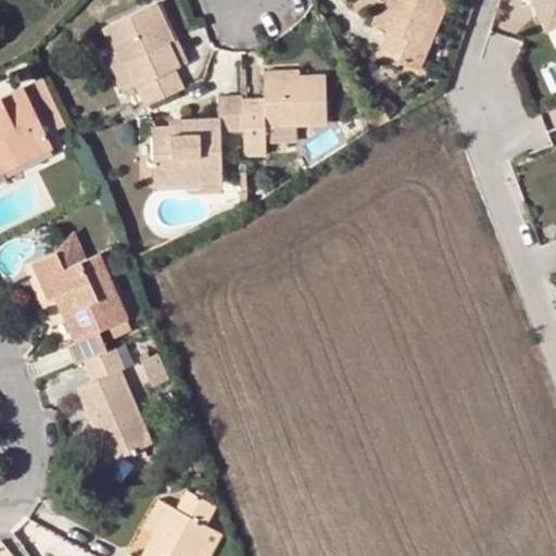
[(386,0),(381,14),(376,26),(389,32),(380,51),(419,68),(428,47),(418,43),(434,0),(386,0)]
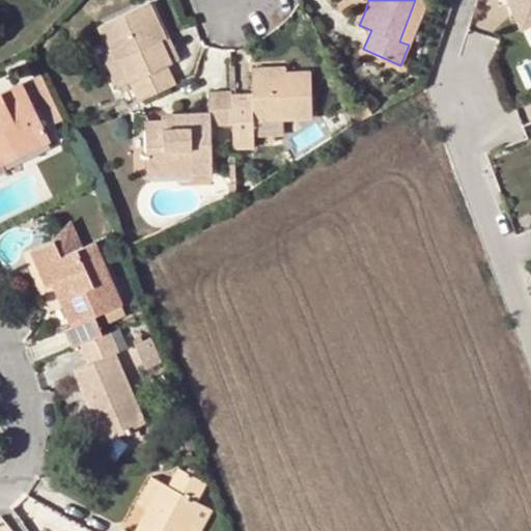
[(425,0),(424,0),(415,0),(399,42),(409,45),(425,0)]
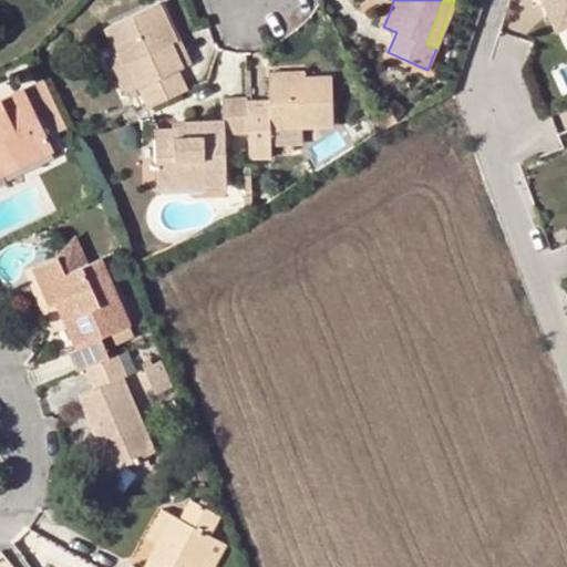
[(566,0),(543,0),(557,29),(566,23),(566,0)]
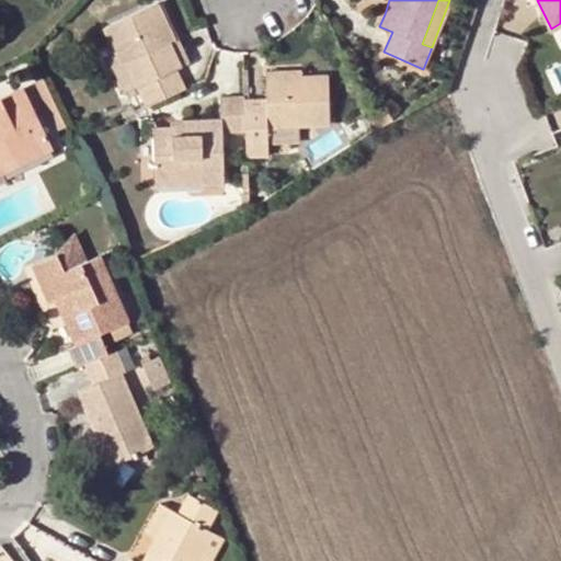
[(146,107),(183,90),(174,69),(180,67),(169,43),(174,39),(157,2),(103,26),(113,48),(121,65),(126,61),(137,86),(146,107)]
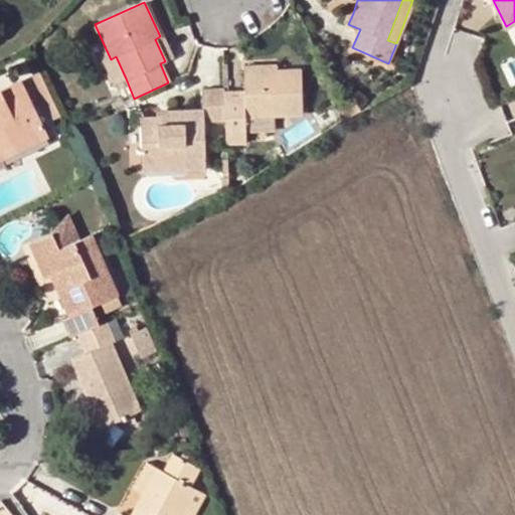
[(348,24),(353,13),(348,10),(342,22),(348,24)]
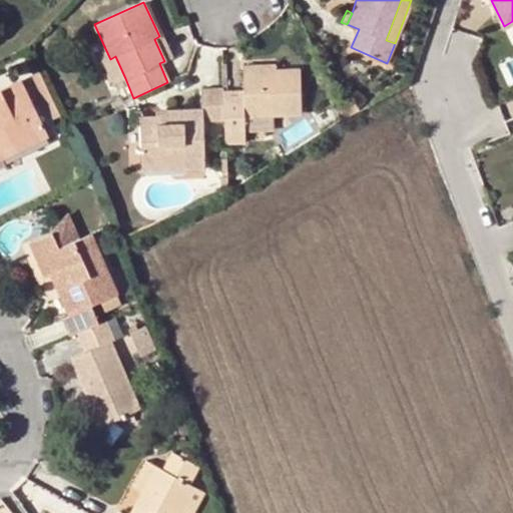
[(154,39),(164,61),(172,57),(162,35),(159,36),(154,39)]
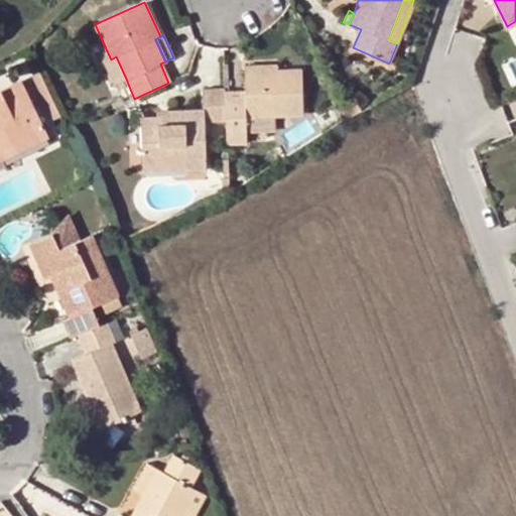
[(115,84),(126,79),(116,56),(111,59),(104,44),(99,48),(115,84)]
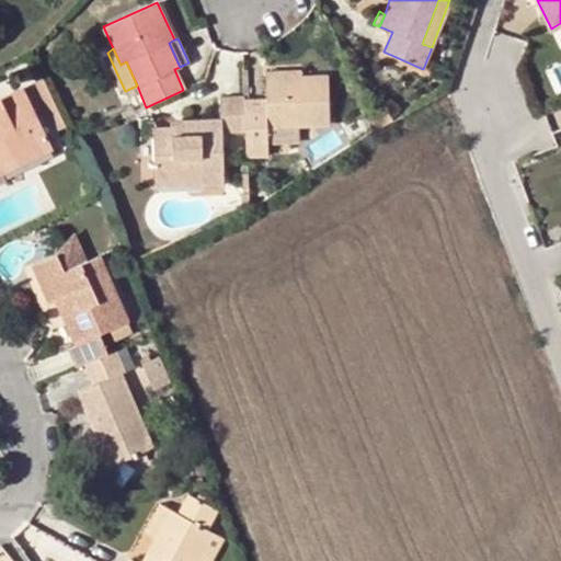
[(244,134),(247,157),(267,157),(266,141),(265,128),(293,127),(329,126),(327,78),(301,79),(264,80),(265,100),(243,102),(244,134)]
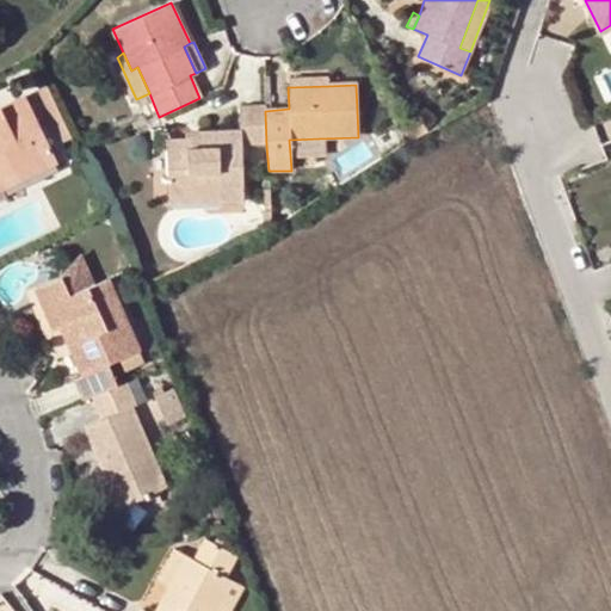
[(24,98),(0,110),(0,187),(56,161),(24,98)]
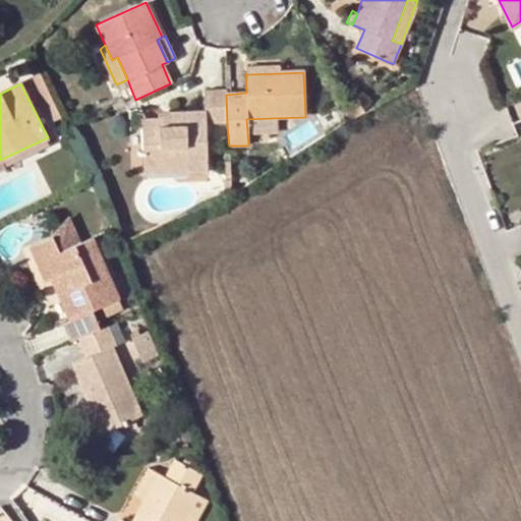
[(226,95),(226,91),(203,93),(205,113),(168,114),(168,121),(169,126),(160,127),(159,121),(142,122),(145,165),(187,164),(187,171),(207,170),(206,125),(227,124),(226,95)]
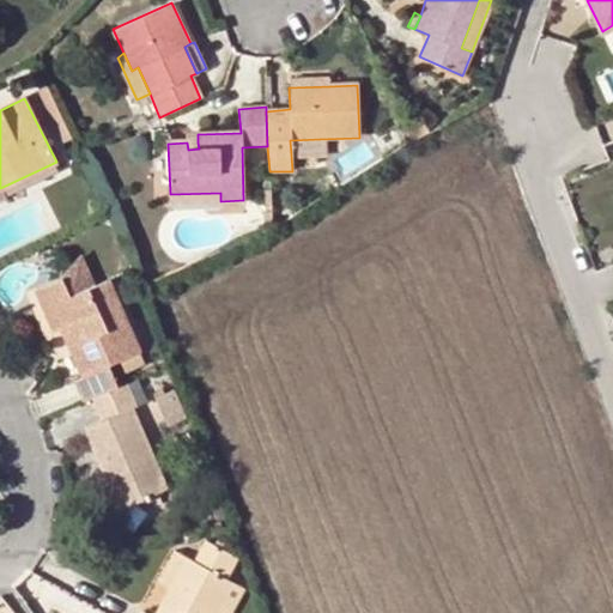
[(420,113),(406,120),(416,138),(430,132),(420,113)]
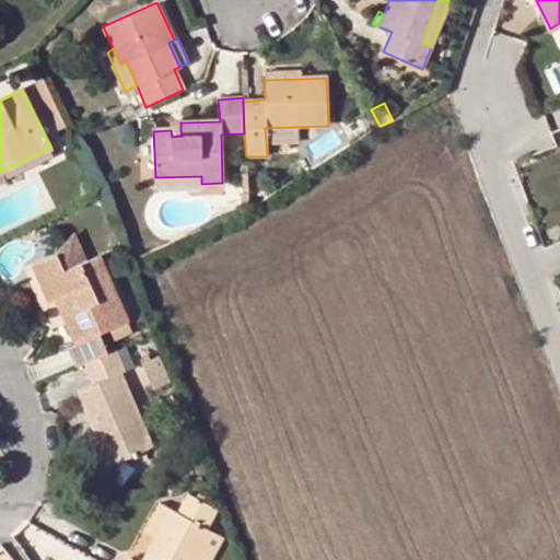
[(292,127),(265,128),(266,141),(292,141),(292,127)]
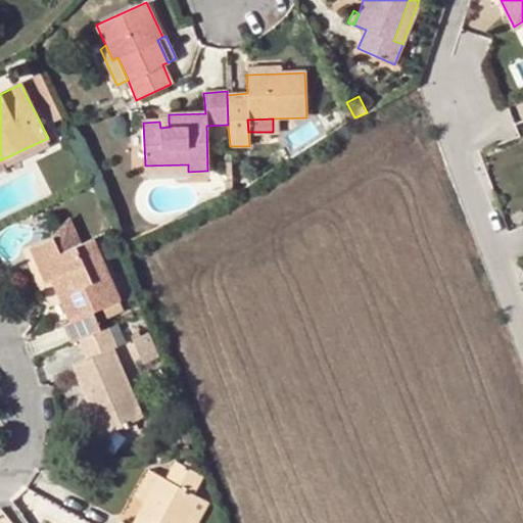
[(145,174),(188,172),(188,164),(145,165),(145,174)]
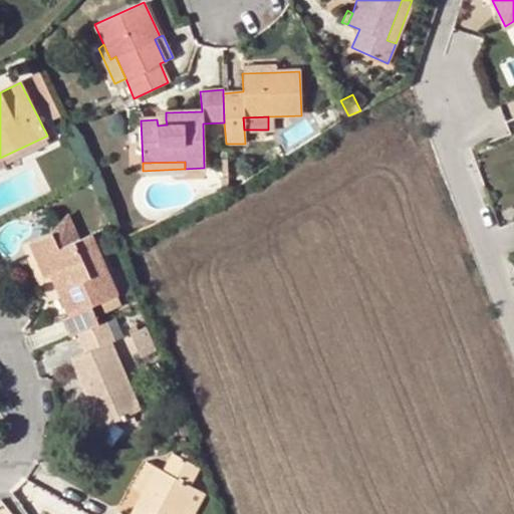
[(62,317),(69,335),(78,332),(96,324),(88,306),(100,301),(104,310),(120,304),(90,236),(59,248),(53,234),(30,244),(43,276),(50,273),(55,271),(60,280),(55,283),(68,314),(62,317)]
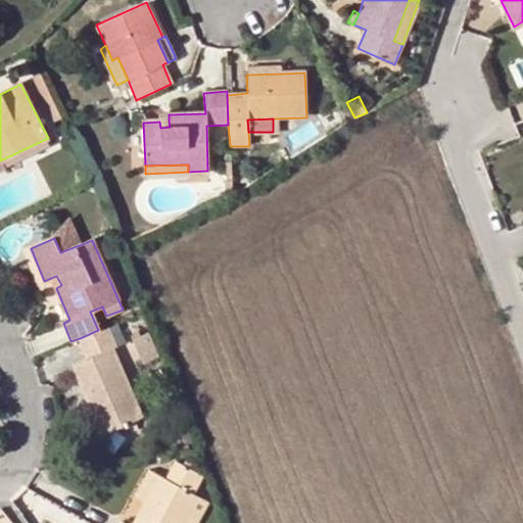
[(51,278),(56,288),(61,285),(56,276),(51,278)]
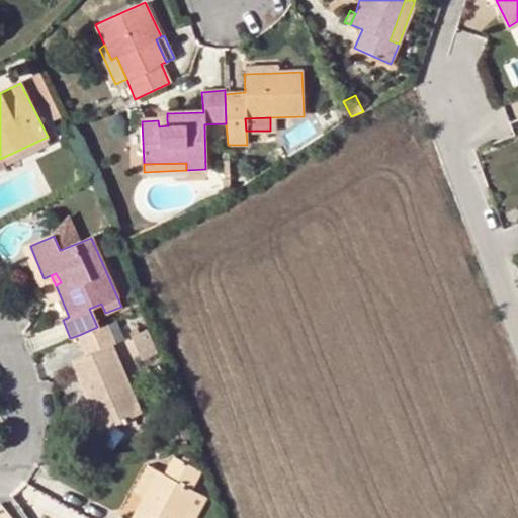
[(115,343),(106,323),(97,327),(79,335),(87,354),(72,361),(89,401),(101,428),(139,413),(111,345),(115,343)]
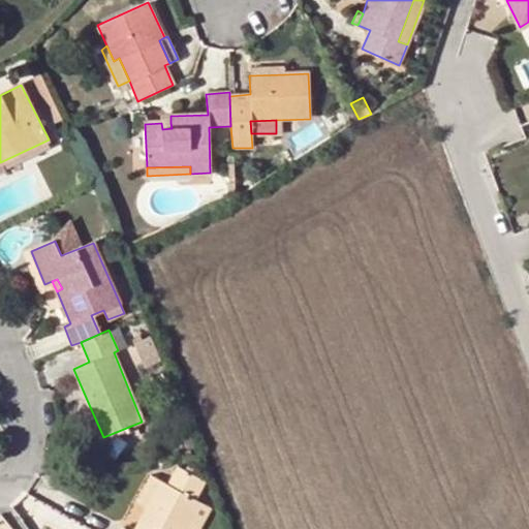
[(150,337),(133,343),(144,366),(159,360),(150,337)]
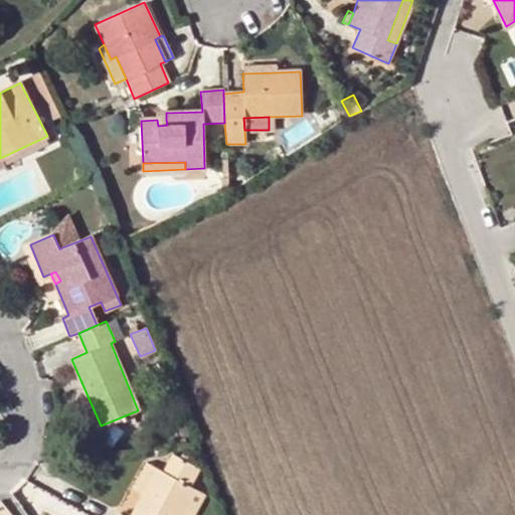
[(101,425),(89,398),(81,401),(94,428),(101,425)]
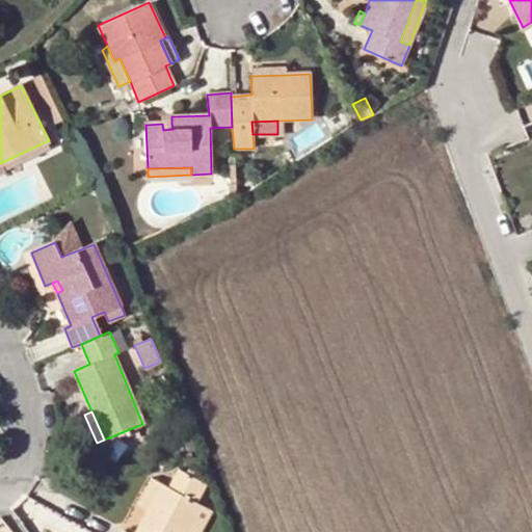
[(127,531),(125,531),(124,531),(187,531),(203,506),(196,502),(206,484),(178,469),(167,486),(162,483),(148,511),(135,531),(127,531)]
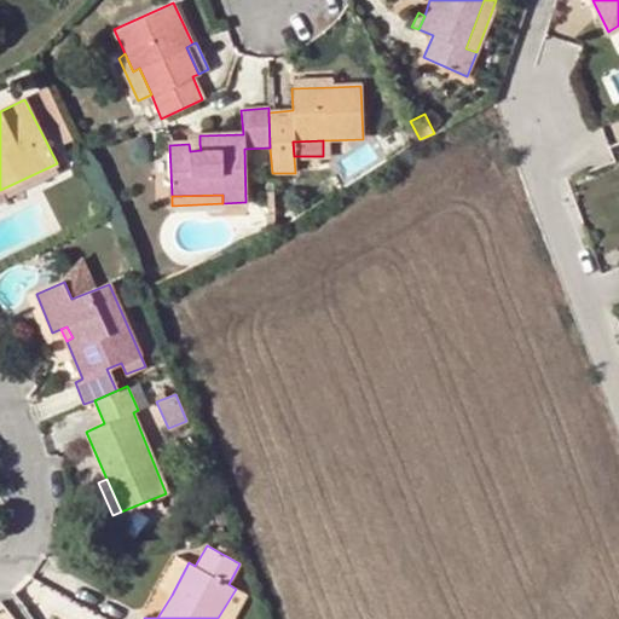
[(161,589),(172,595),(189,562),(179,556),(161,589)]
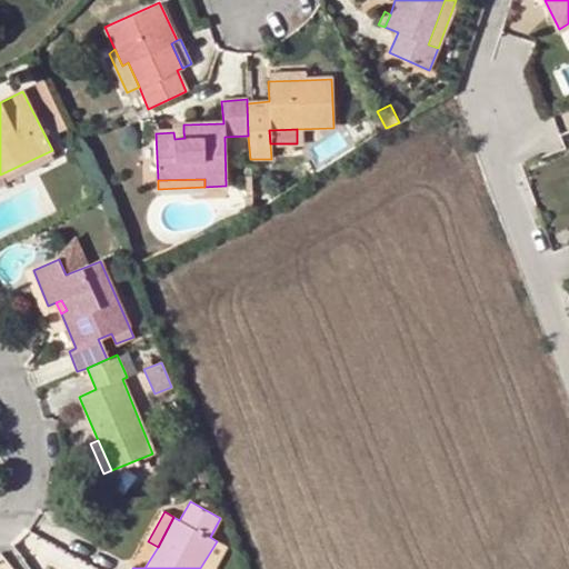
[(217,541),(200,568),(213,568),(227,547),(217,541)]
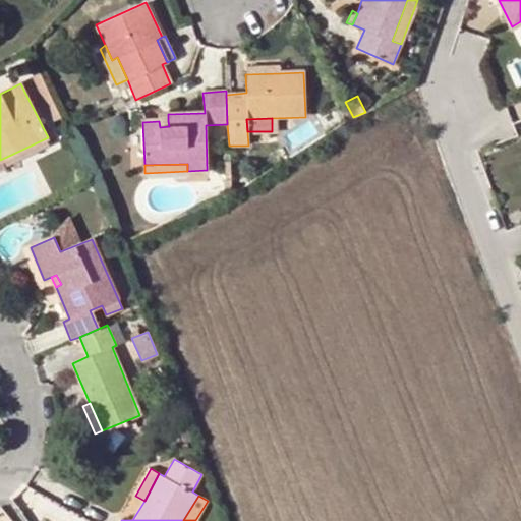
All buildings are outlined.
